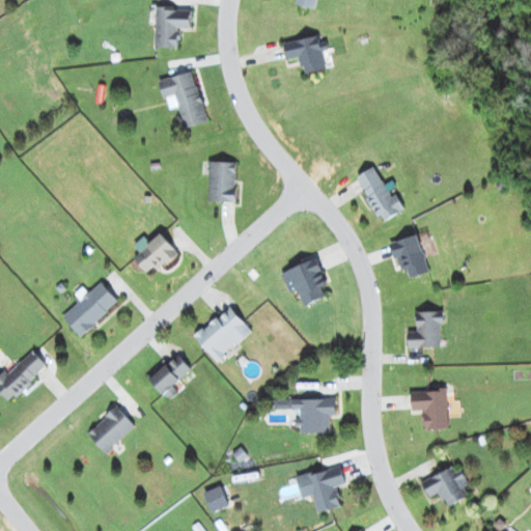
[(316,8),(318,0),(297,0),(296,4),(316,8)]
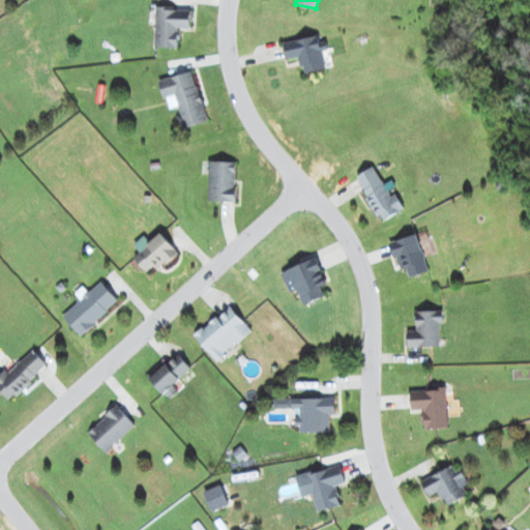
[(192,28),(192,8),(156,7),(155,47),(179,48),(180,28),(192,28)]
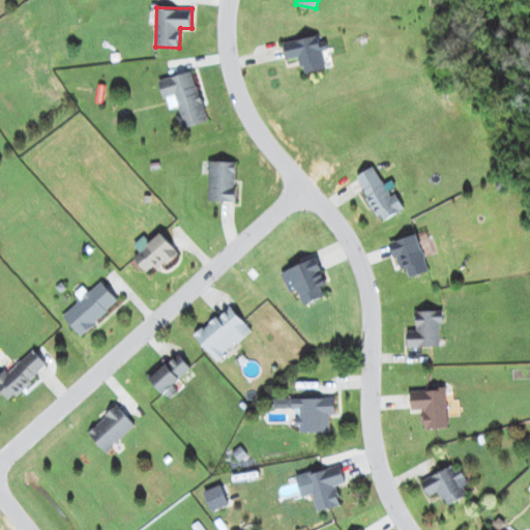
[(288,59),(300,56),(303,74),(327,68),(323,51),(329,50),(327,40),(320,41),(319,35),(285,41),(288,59)]
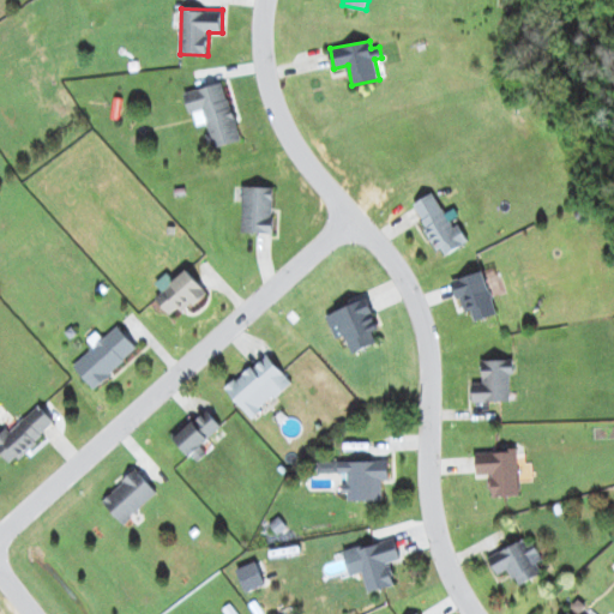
[(215,148),(241,140),(226,82),(186,91),(194,126),(208,122),(215,148)]
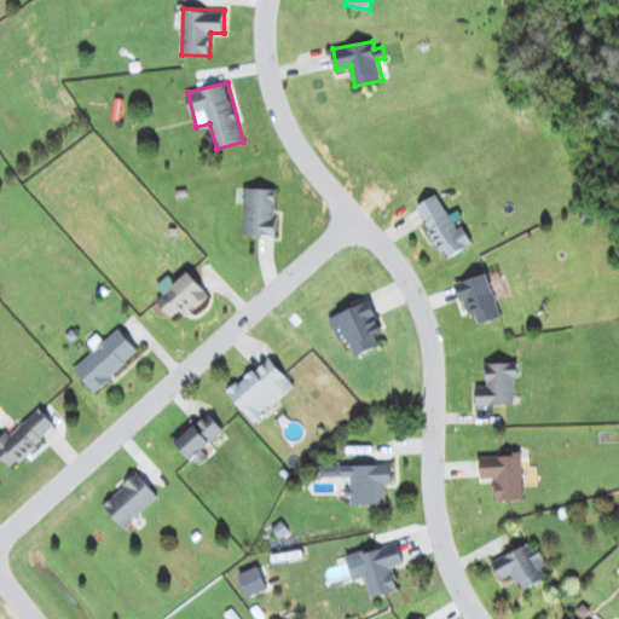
[(277,189),(246,187),(244,235),(276,235),(277,189)]
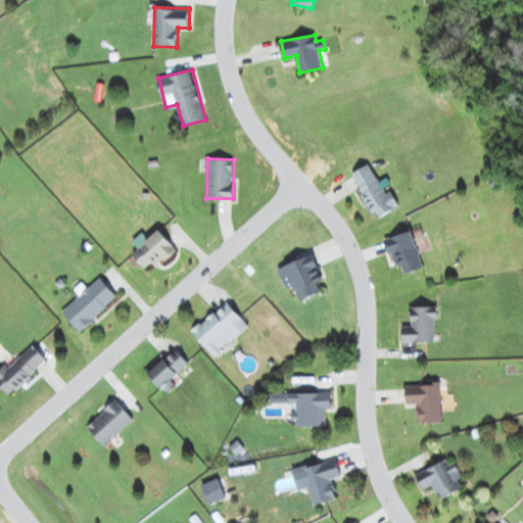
[(377,219),(396,207),(371,162),(351,174),(377,219)]
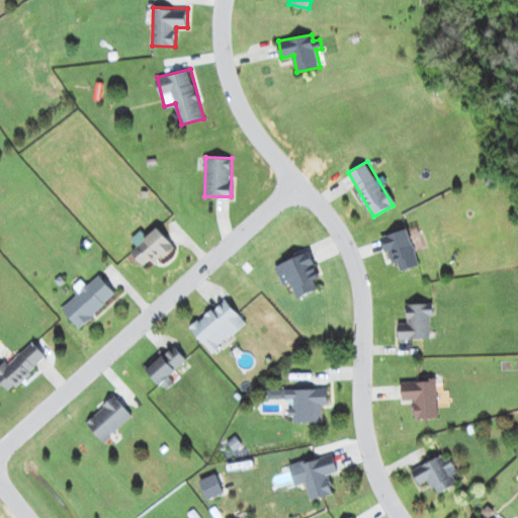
[(174,245),(158,227),(132,251),(148,269),(174,245)]
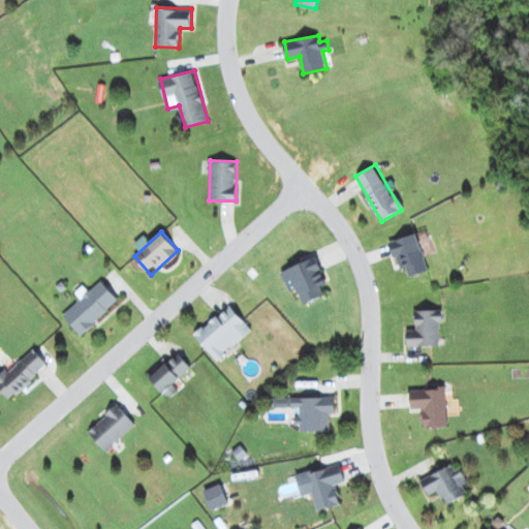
[(427,272),(418,234),(392,240),(398,270),(407,268),(409,276),(427,272)]
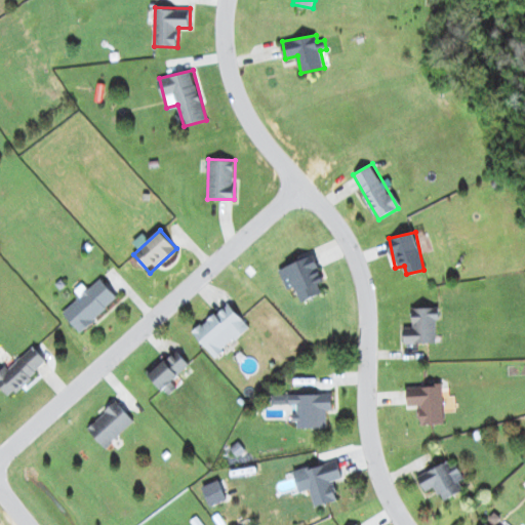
[(323,293),(319,283),(325,281),(314,254),(287,266),(301,301),(323,293)]
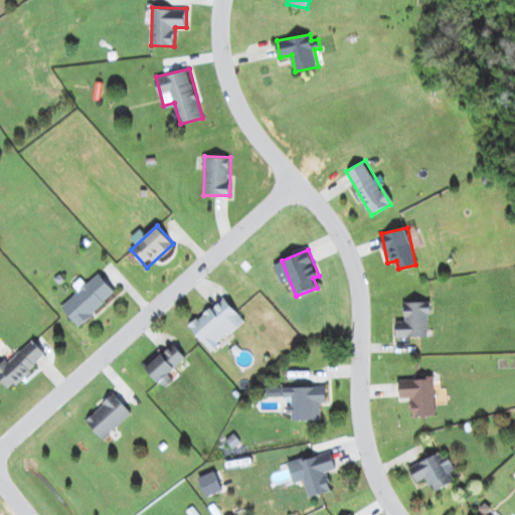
[(117,292),(99,273),(62,307),(79,326),(117,292)]
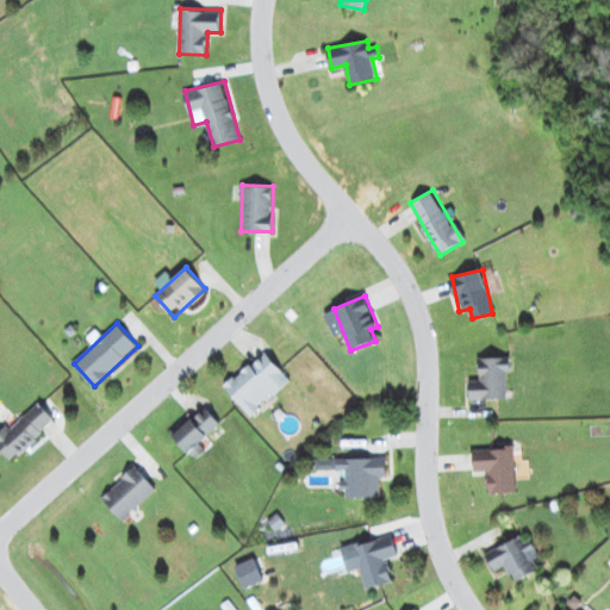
[(250,415),(291,380),(266,350),(225,386),(250,415)]
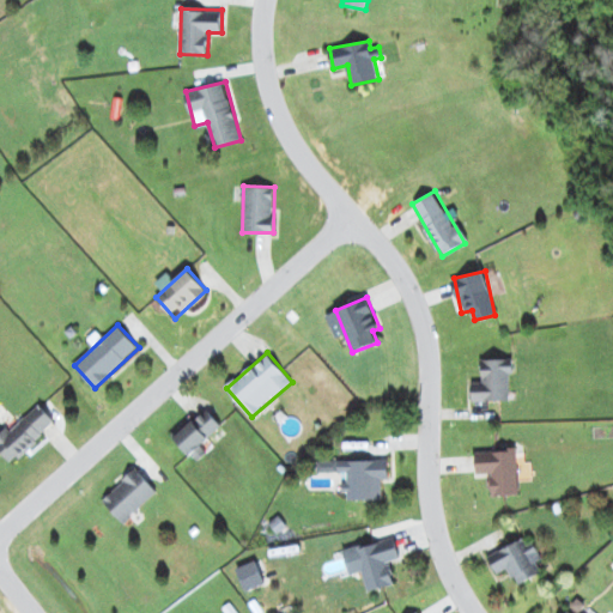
[(473,401),(510,400),(509,372),(514,372),(514,358),(481,359),(481,382),(472,382),(473,401)]
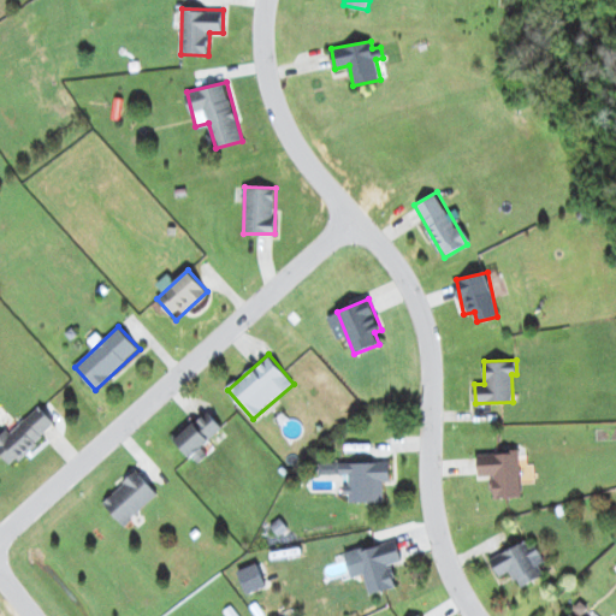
[(57,424),(40,406),(11,432),(7,428),(0,434),(0,451),(12,466),(57,424)]
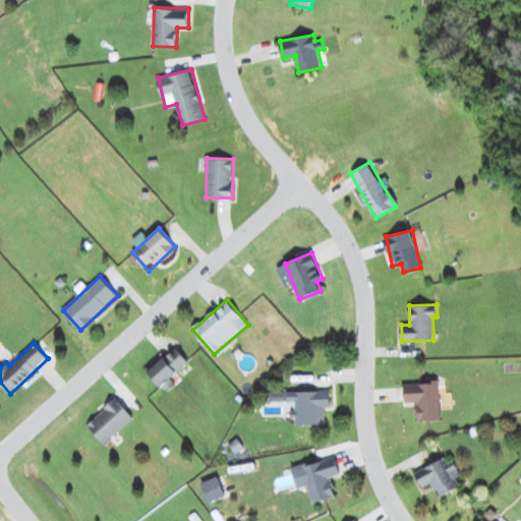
[(176,384),(171,379),(188,361),(175,346),(148,371),(167,392),(176,384)]
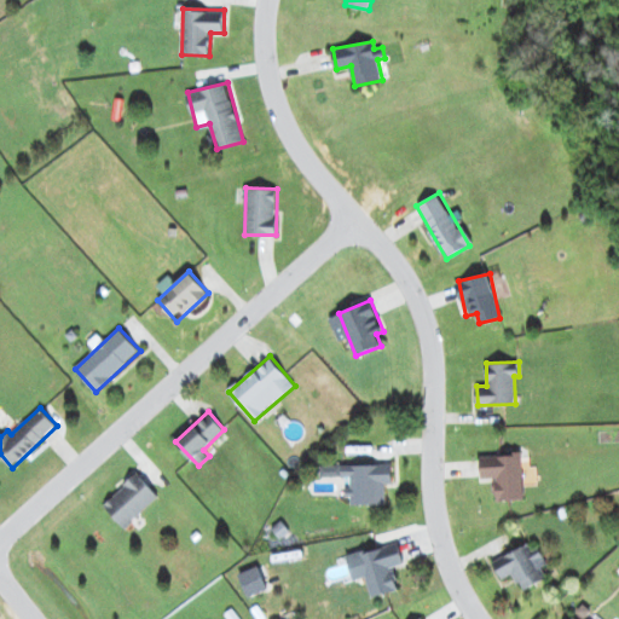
[(481,455),(481,479),(496,479),(496,499),(524,499),(522,453),(481,455)]
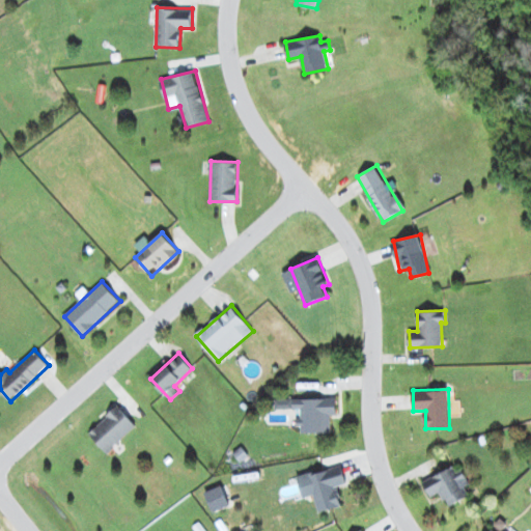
[(275,409),(301,409),(301,418),(299,418),(299,432),(331,432),(331,415),(336,415),(336,397),(275,398),(275,409)]
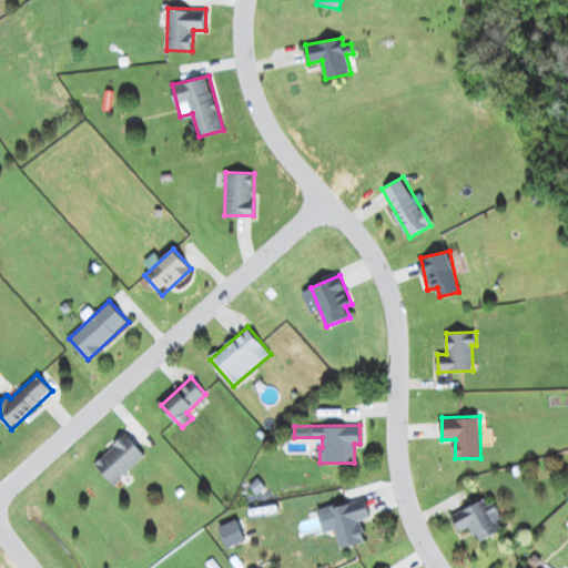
[(114,485),(146,455),(127,434),(94,464),(114,485)]
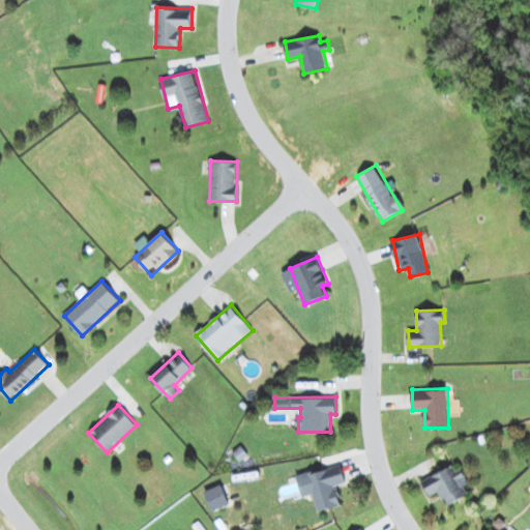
[(297,475),(302,497),(314,494),(318,510),(342,504),(336,484),(346,482),(342,464),(297,475)]
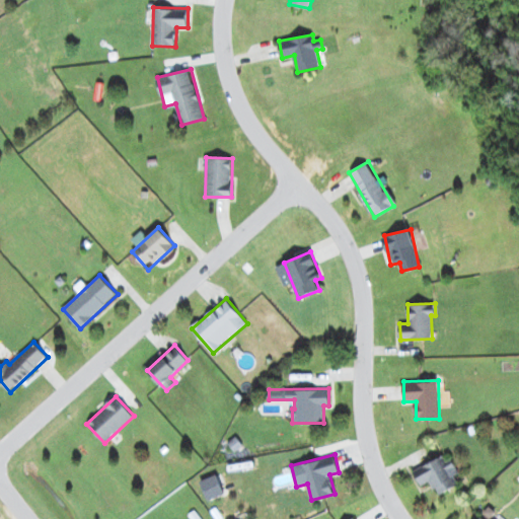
[(459,485),(454,474),(458,473),(453,460),(447,463),(444,455),(414,469),(421,486),(431,480),(438,495),(459,485)]
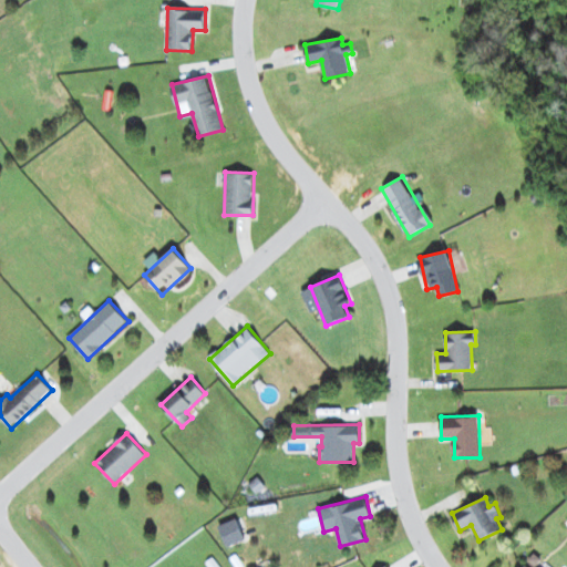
[(218,525),(227,547),(246,539),(237,517),(218,525)]
